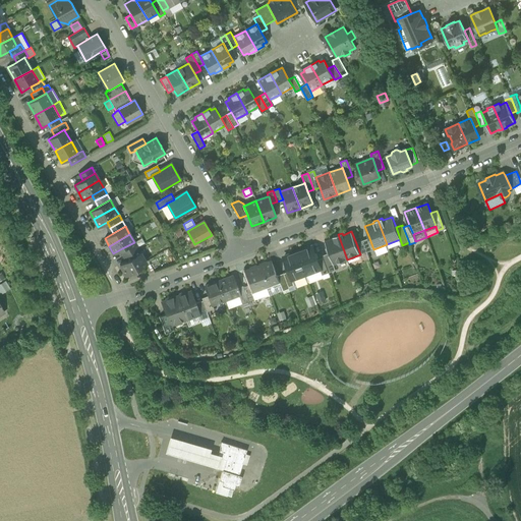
[(334,265),(347,259),(338,234),(333,236),(334,238),(325,241),(329,252),(334,265)]
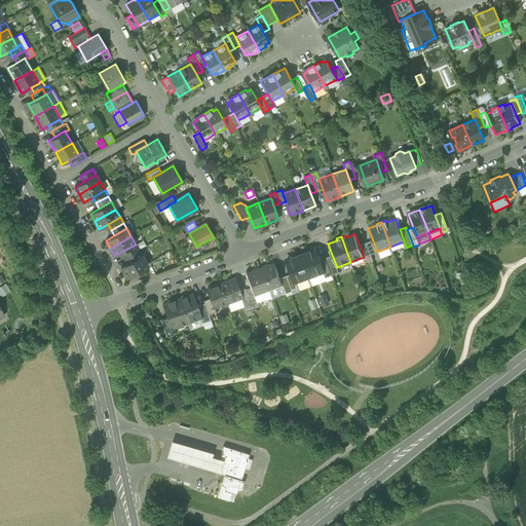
[(373,240),(366,242),(370,255),(371,255),(377,252),(373,240)]
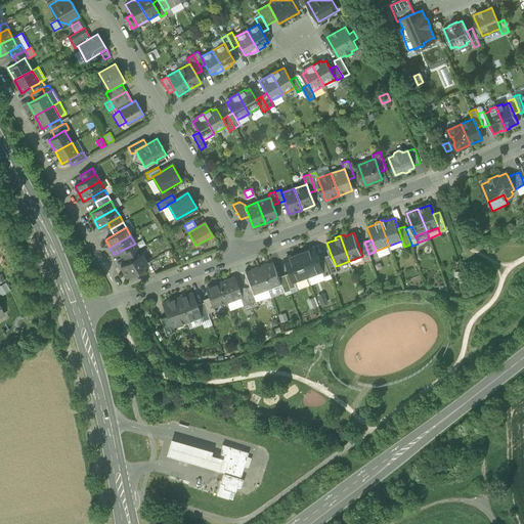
[(362,256),(368,254),(364,242),(358,245),(362,256)]
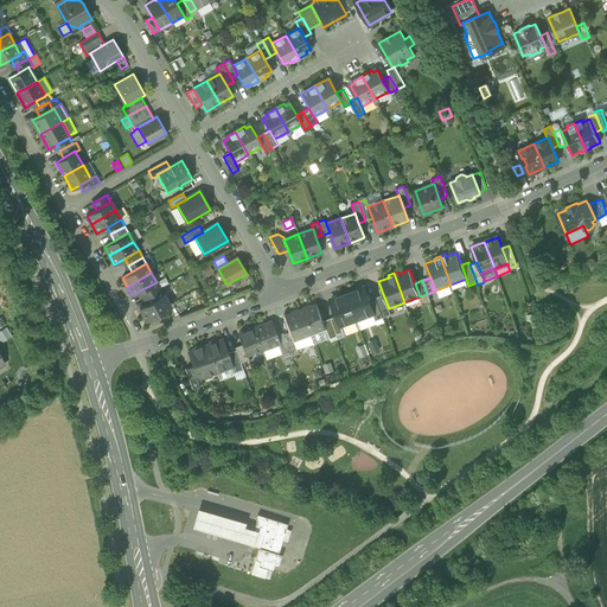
[(160,288),(157,282),(142,289),(146,296),(160,288)]
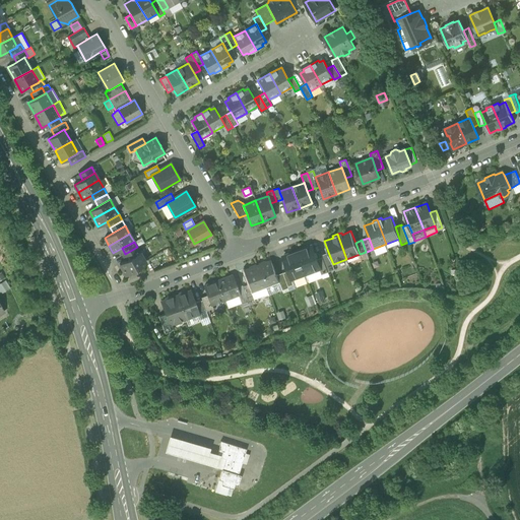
[(312,246),(298,251),(306,273),(320,268),(317,259),(312,246)]
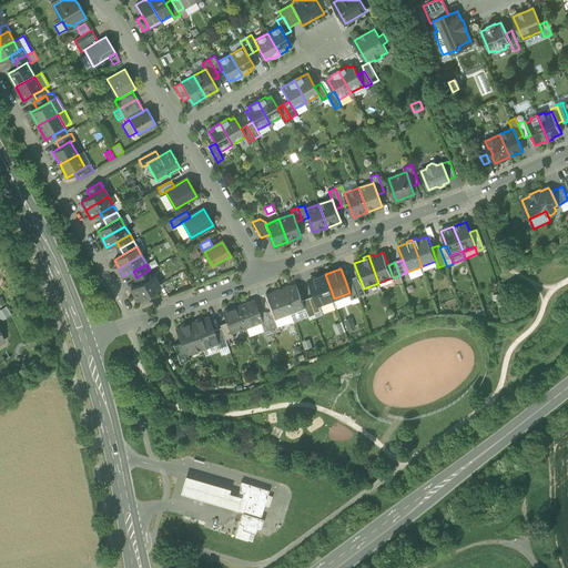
[(153,276),(150,270),(137,277),(140,283),(153,276)]
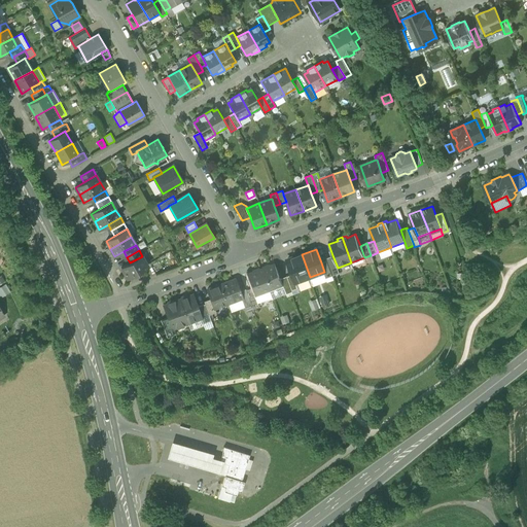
[(296,282),(310,277),(302,254),(287,259),(292,274),(295,283),(296,282)]
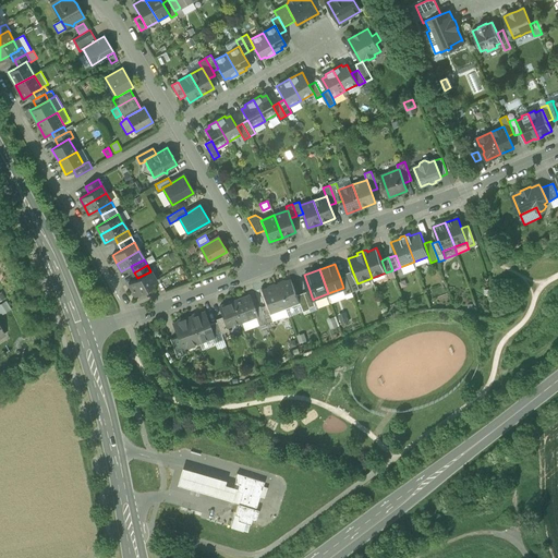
[(346,274),(347,276),(352,292),(360,289),(358,283),(352,270),(346,274)]
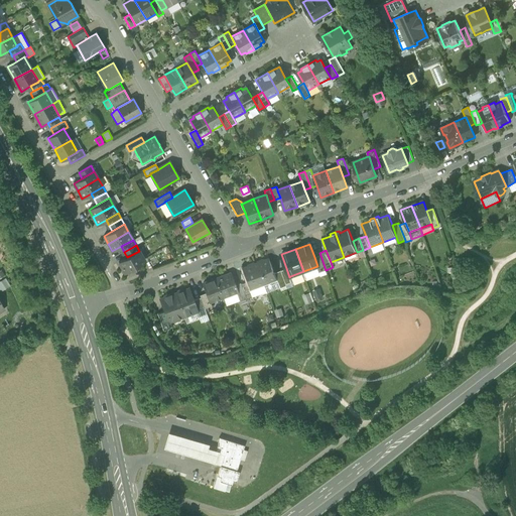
[(144,259),(139,251),(127,257),(119,262),(125,273),(127,271),(128,272),(143,263),(142,263),(141,261),(144,259)]
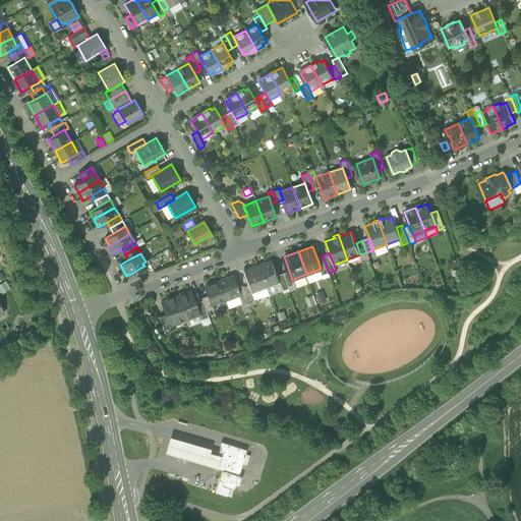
[(323,275),(329,273),(324,257),(317,259),(321,269),(323,275)]
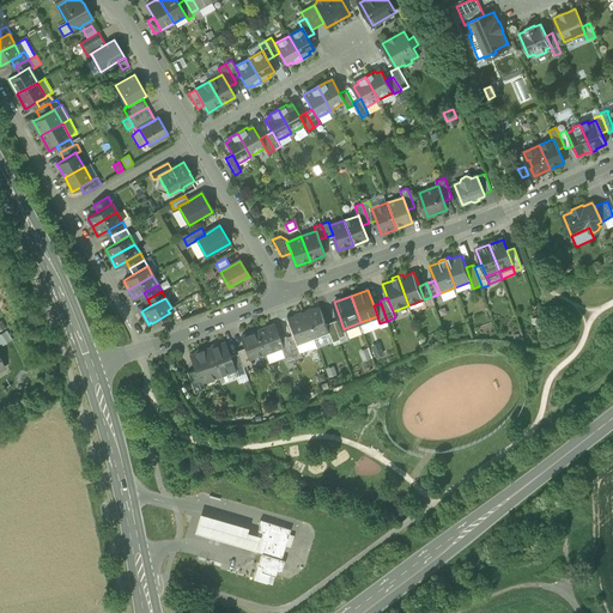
[(320,308),(303,314),(313,338),(328,332),(320,308)]
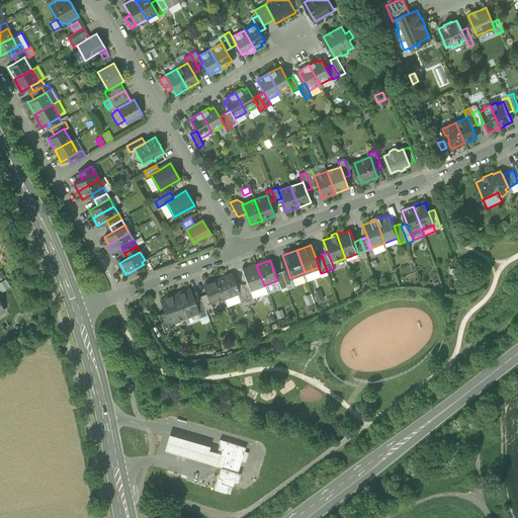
[(251,289),(264,285),(256,265),(243,270),(251,289)]
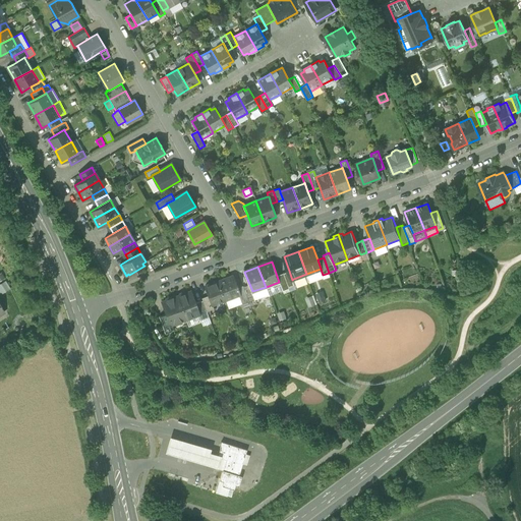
[(289,271),(284,273),(289,287),(295,285),(293,279),(292,280),(289,271)]
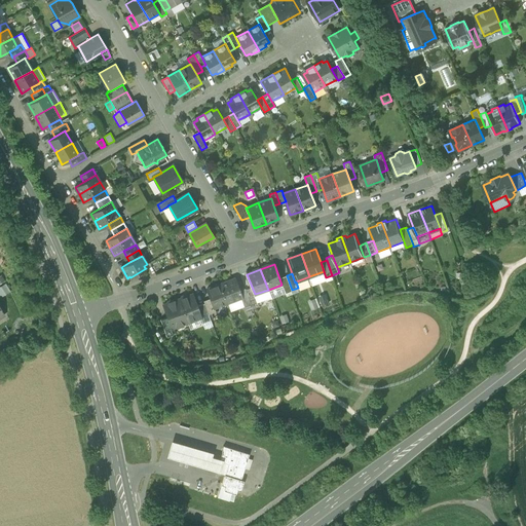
[(292,292),(292,290),(287,275),(280,278),(287,294),(292,292)]
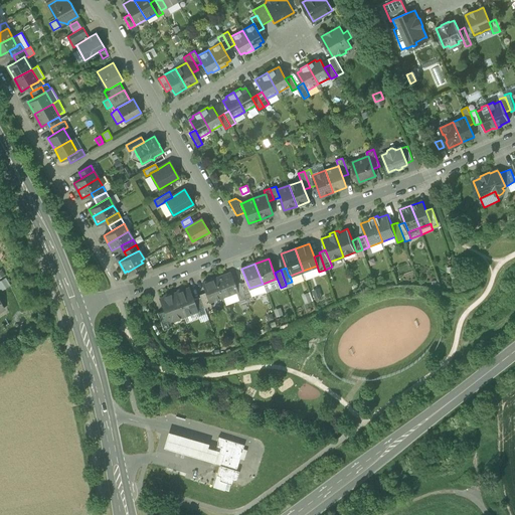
[(228,273),(215,278),(222,297),(235,292),(233,285),(232,280),(231,280),(228,273)]
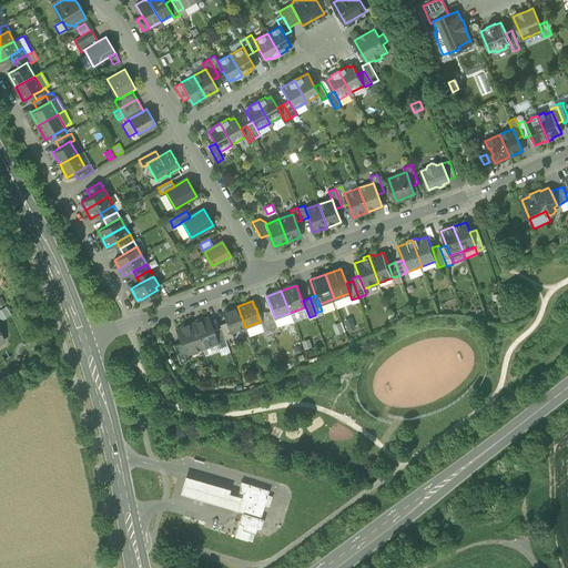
[(231,333),(245,327),(237,306),(223,312),(227,322),(231,333)]
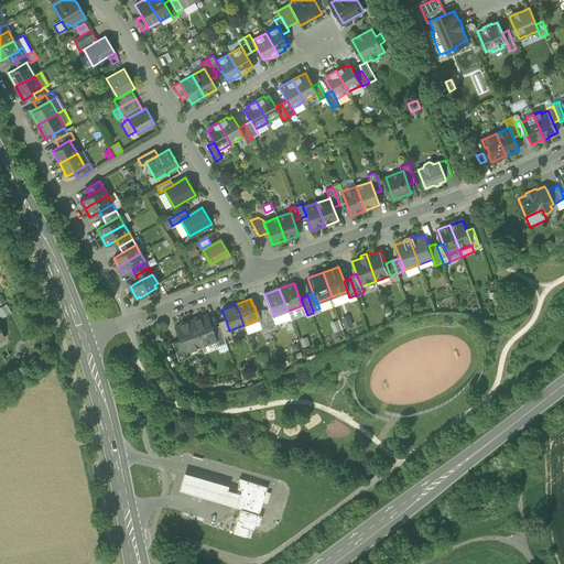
[(263,311),(269,327),(275,325),(269,308),(263,311)]
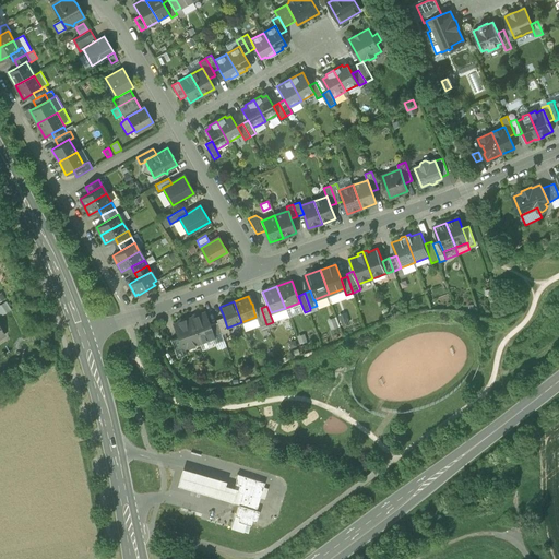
[(266,324),(261,308),(260,307),(253,309),(256,317),(259,325),(260,326),(266,324)]
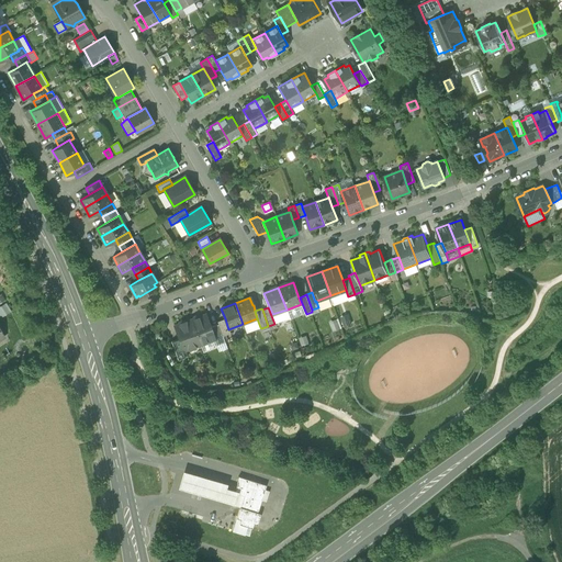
[(205,314),(191,319),(200,345),(214,339),(210,327),(205,314)]
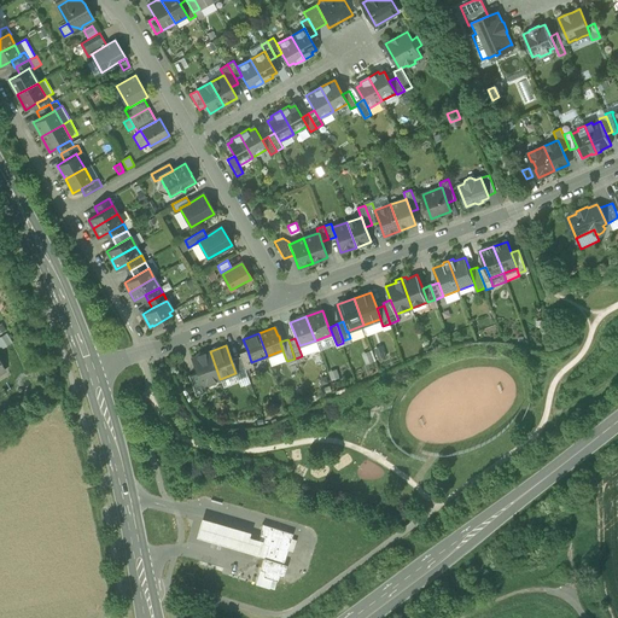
[(372,349),(363,353),(367,362),(375,360),(372,349)]
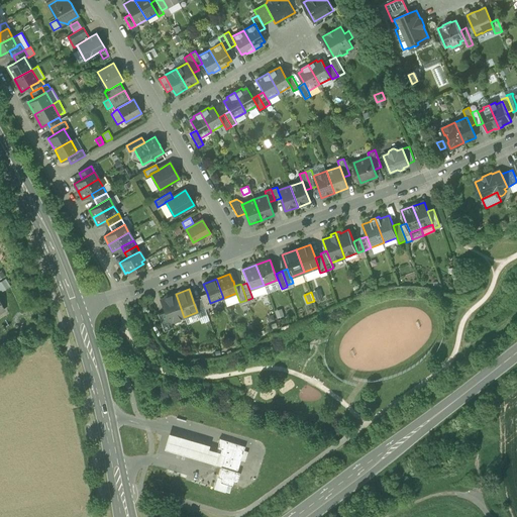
[(200,296),(201,298),(205,309),(212,307),(210,303),(207,293),(200,296)]
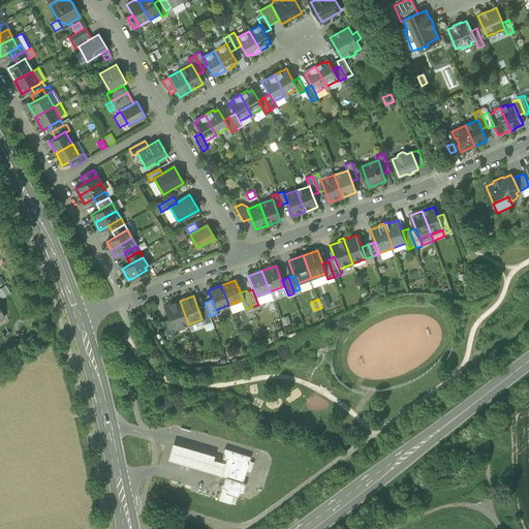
[(242,300),(228,305),(231,313),(245,308),(242,300)]
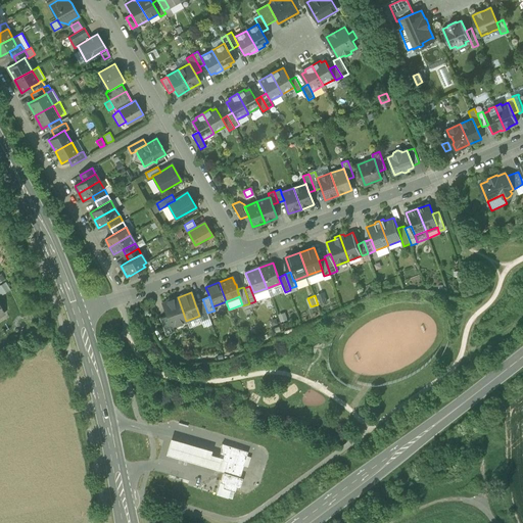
[(172,326),(186,321),(178,297),(162,303),(167,316),(171,326),(172,326)]
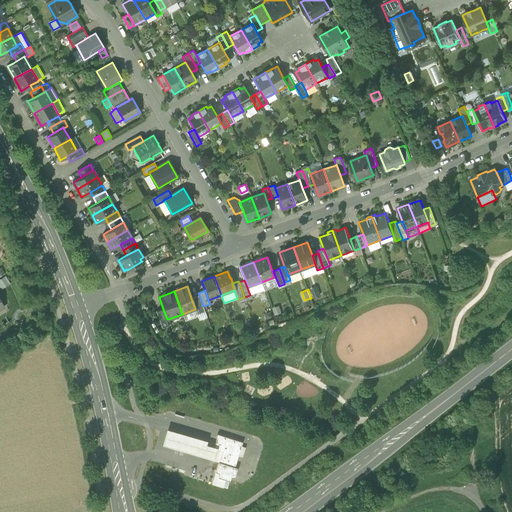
[(205,312),(203,306),(199,295),(191,298),(195,309),(197,315),(205,312)]
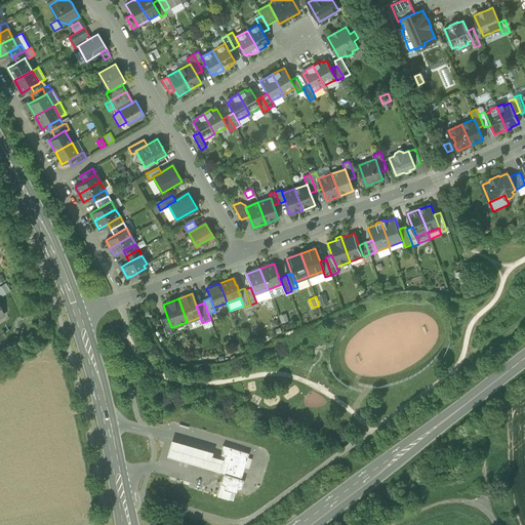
[(160,319),(166,335),(174,332),(172,327),(171,327),(167,317),(160,319)]
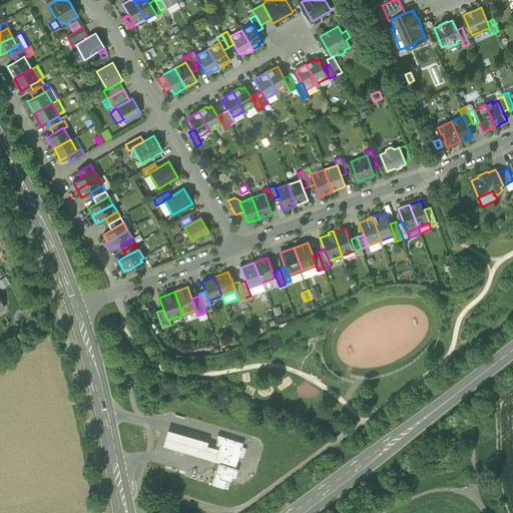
[(163,446),(214,460),(217,449),(206,446),(207,442),(167,430),(163,446)]
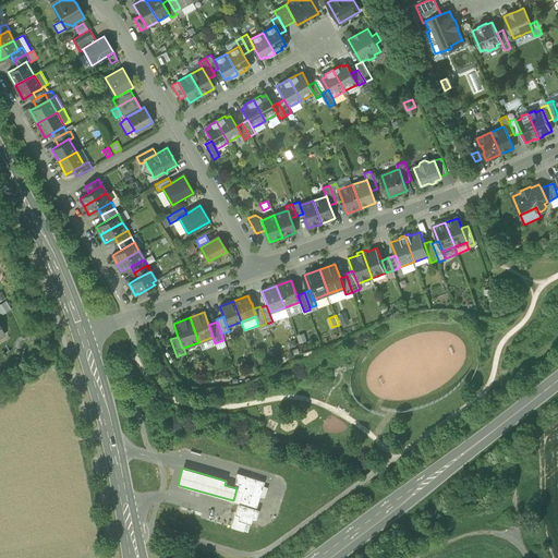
[(231,501),(238,504),(255,509),(264,482),(237,473),(231,501)]
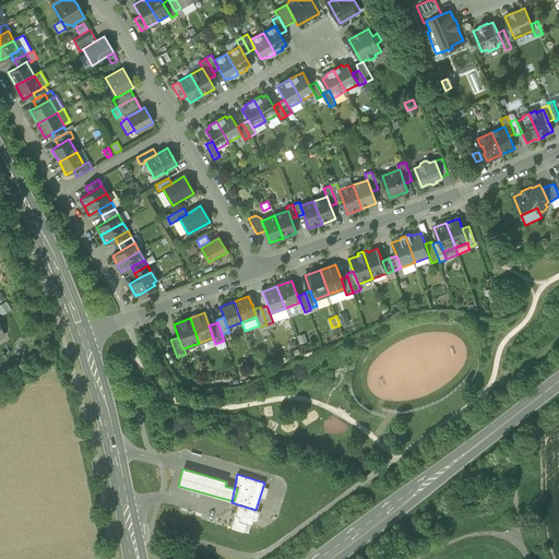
[(235,515),(239,516),(252,521),(256,522),(259,511),(256,510),(238,504),(235,515)]
